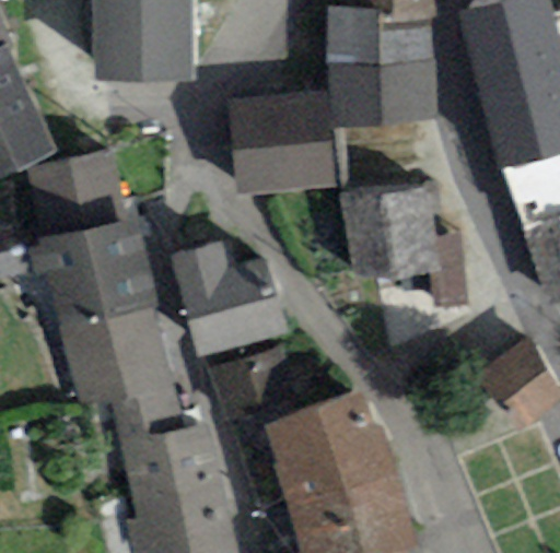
[(92,0),(93,75),(194,75),(194,0),(92,0)]
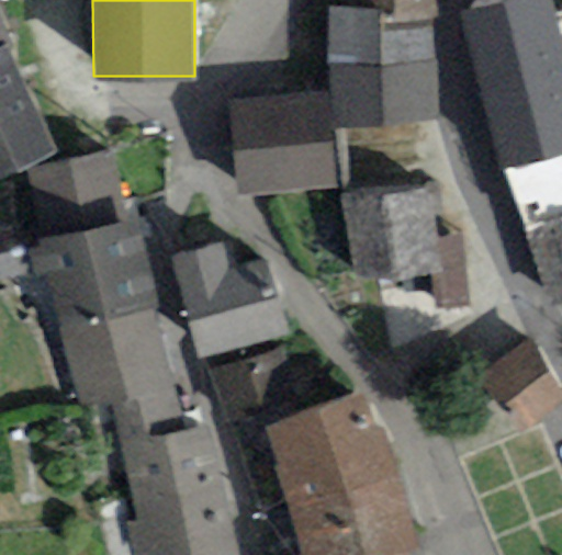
[(329,95),(231,104),(242,194),(339,188),(335,128),(436,120),(431,20),(438,20),(437,0),(340,0),(340,7),(327,8),(329,95)]
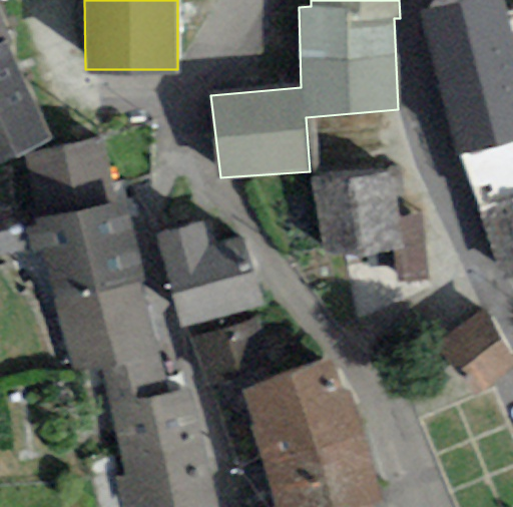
[(512,49),(499,0),(464,0),(423,12),(501,289),(512,286),(512,49)]
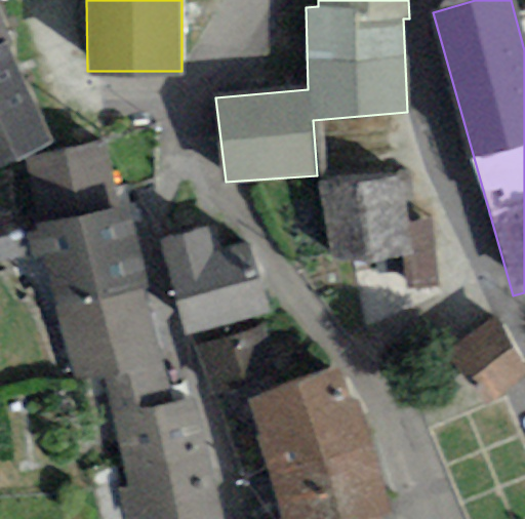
[(0,26),(0,164),(51,142),(0,26)]
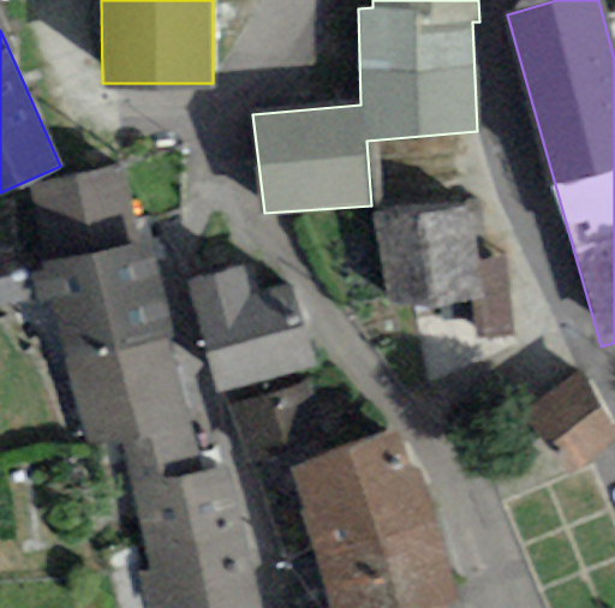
[(124,166),(31,185),(40,244),(0,252),(0,313),(53,304),(87,449),(118,443),(154,607),(258,607),(228,464),(209,468),(150,236),(143,238),(124,166)]
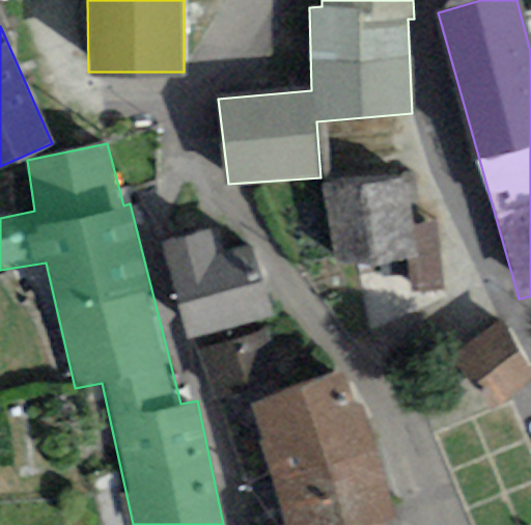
[(408,178),(323,188),(331,269),(406,260),(410,295),(444,291),(437,226),(414,228),(408,178)]
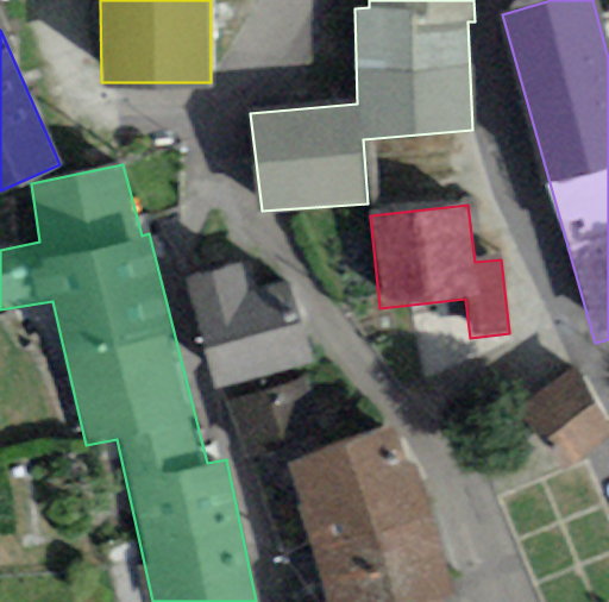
[(238,264),(184,280),(215,386),(314,358),(292,277),(245,290),(238,264)]
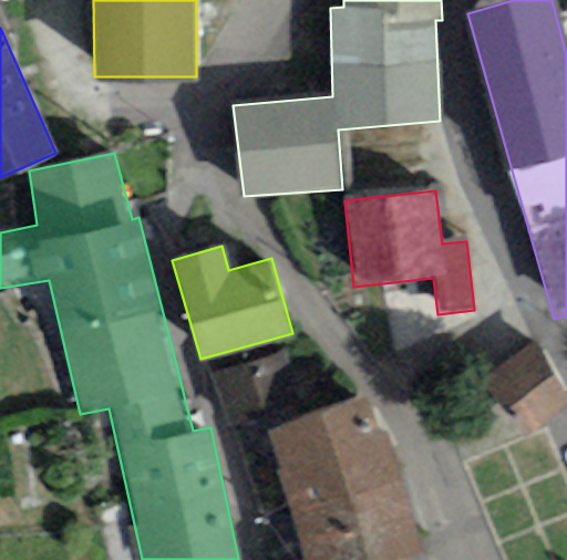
[(566,392),(537,349),(484,385),(523,442),(566,410),(566,392)]
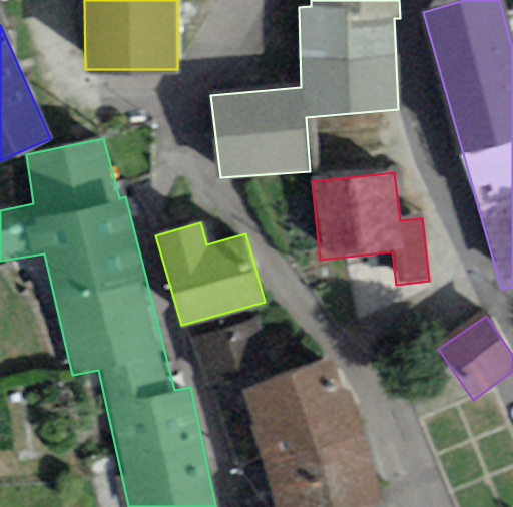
[(255,322),(190,342),(205,389),(272,368),(255,322)]
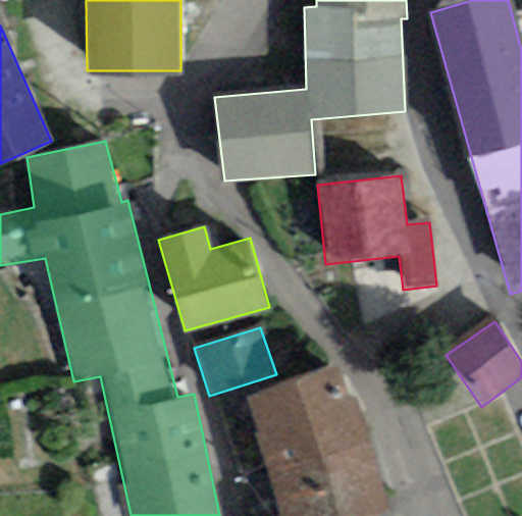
[(379,515),(378,512),(388,509),(340,362),(248,394),(278,515),(379,515)]
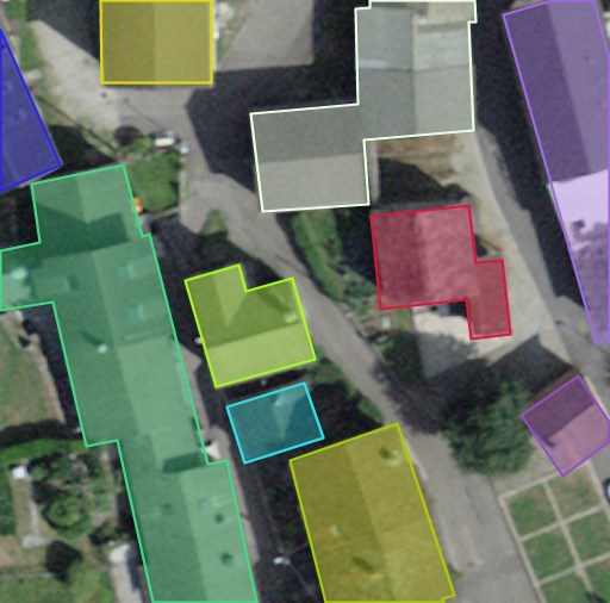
All buildings are outlined.
